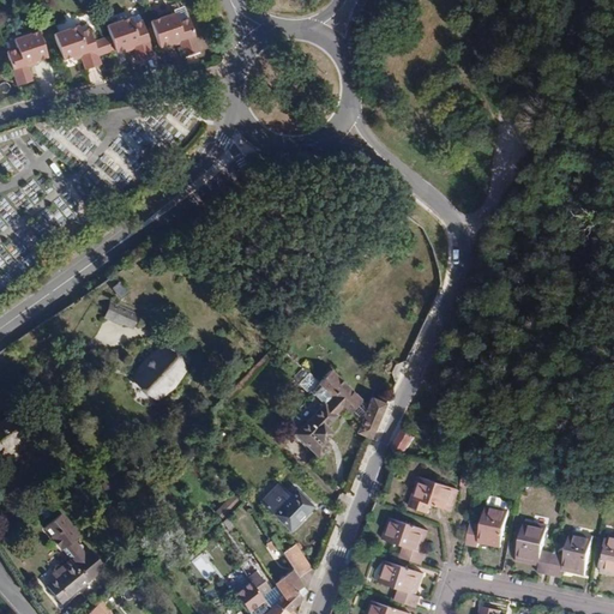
[(178,40),(179,43),(184,56),(198,52),(190,25),(188,22),(184,5),(173,8),(174,12),(149,20),(158,47),(169,42),(178,40)]
